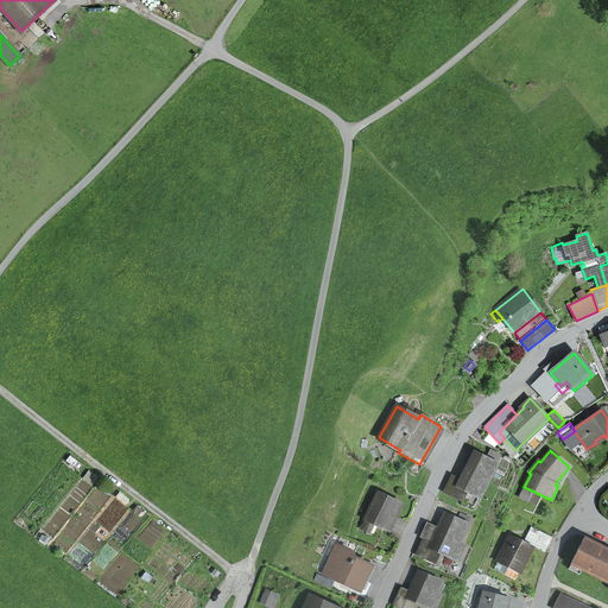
[(481,498),(496,464),(500,456),(491,451),(487,460),(474,453),(461,481),(453,477),(444,493),(463,501),(464,496),(468,492),(473,494),(481,498)]
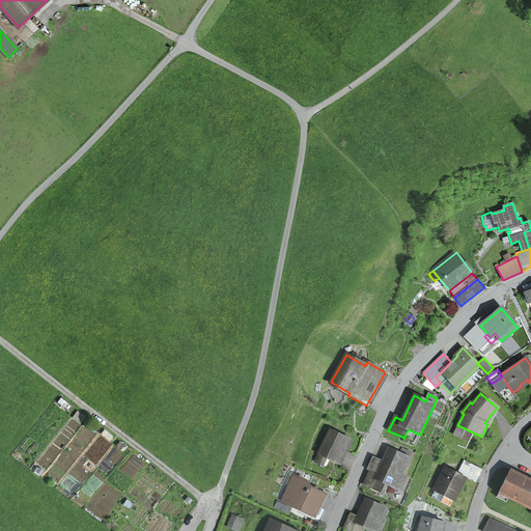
[(453,435),(460,438),(465,428),(457,425),(453,435)]
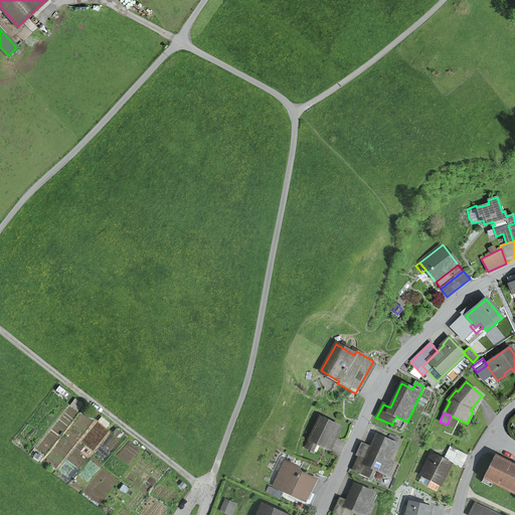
[(313,452),(317,444),(329,450),(340,426),(320,417),(316,426),(314,425),(313,427),(315,428),(305,448),(313,452)]
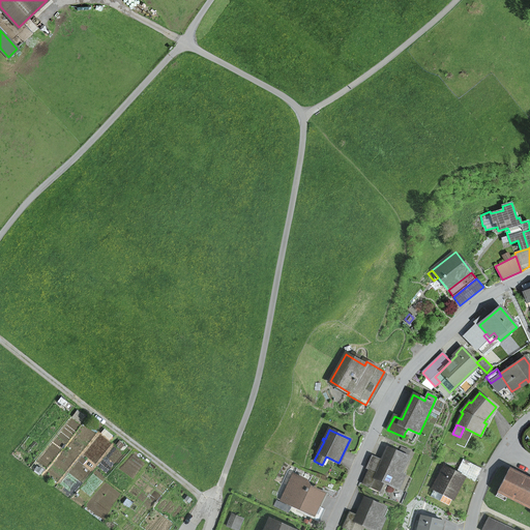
[(400,474),(408,457),(407,457),(409,451),(401,448),(399,453),(387,448),(376,473),(369,470),(362,483),(371,488),(375,478),(383,481),(398,488),(404,475),(400,474)]
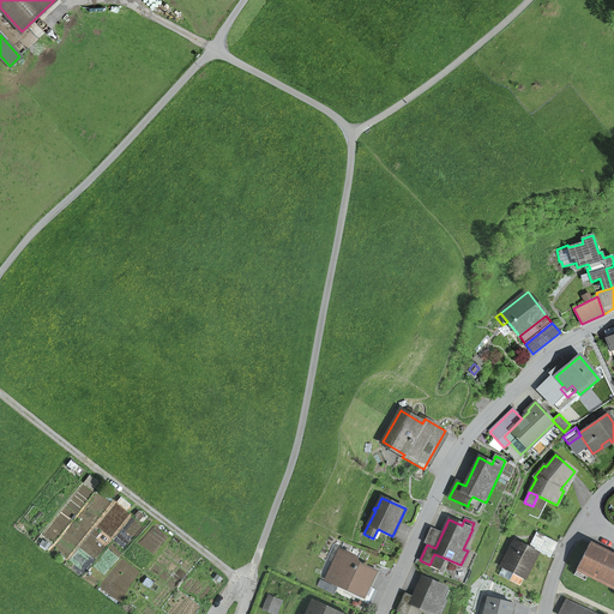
[(427,545),(435,548),(443,534),(432,528),(425,543),(427,545)]
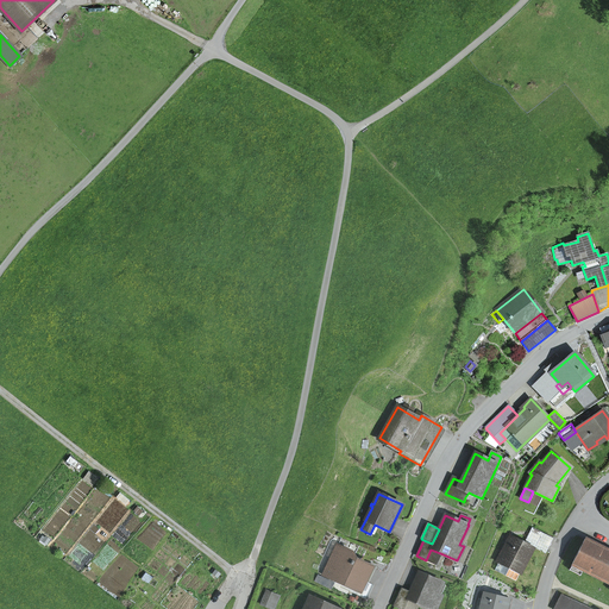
[(546,554),(553,539),(532,528),(525,544),(533,547),(546,554)]
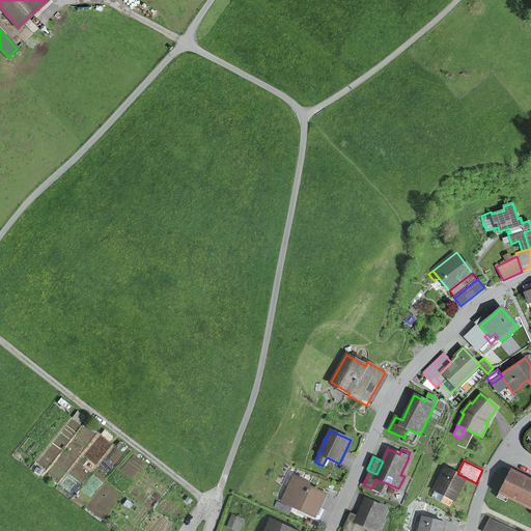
[(431,497),(450,506),(465,477),(457,474),(445,468),(434,491),(435,491),(431,497)]
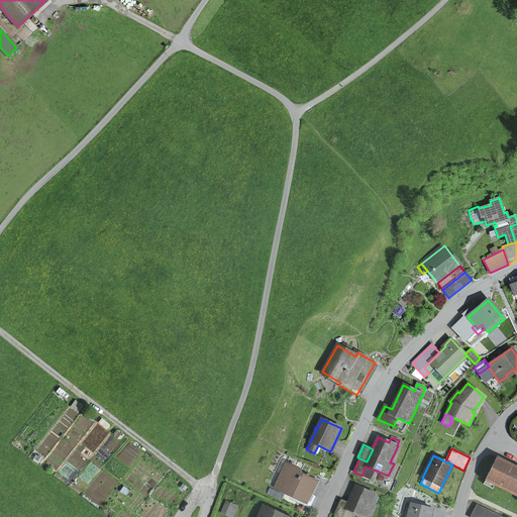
[(516,468),(497,457),(486,480),(495,484),(516,495),(516,468)]
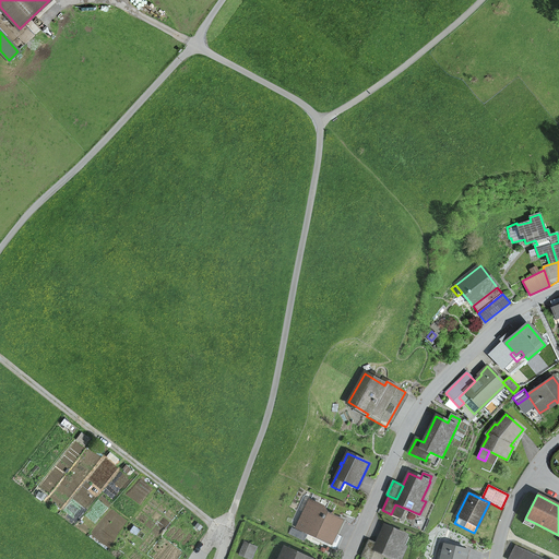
[(330,532),(334,534),(340,522),(337,521),(318,512),(320,507),(309,502),(302,518),(305,519),(300,528),(326,540),(330,532)]
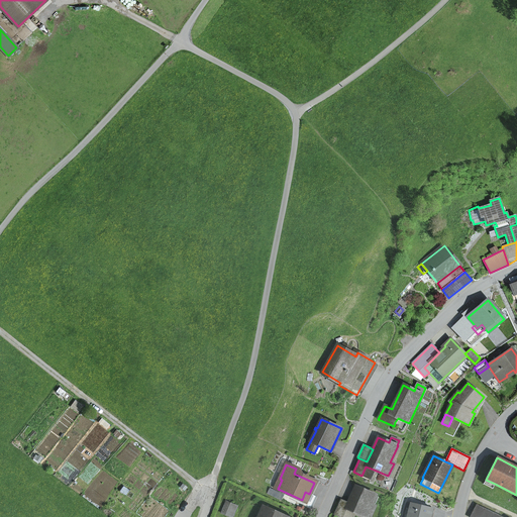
[(362,476),(370,479),(374,470),(366,467),(362,476)]
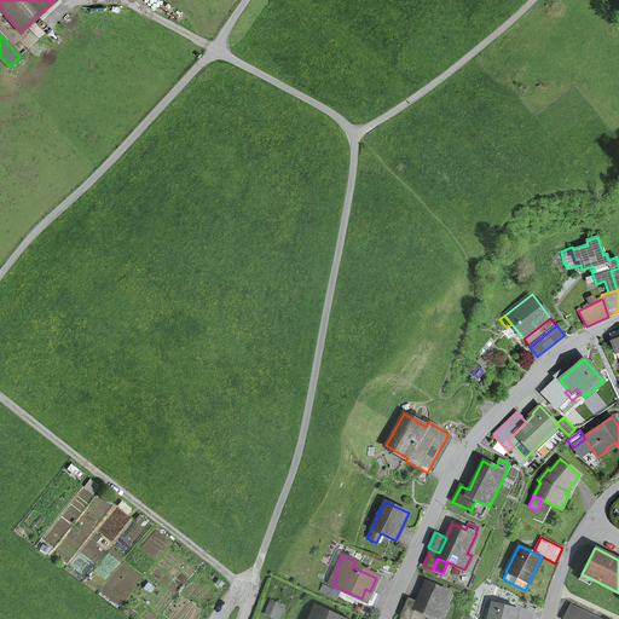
[(370,591),(374,593),(382,576),(375,573),(374,577),(376,578),(370,591)]
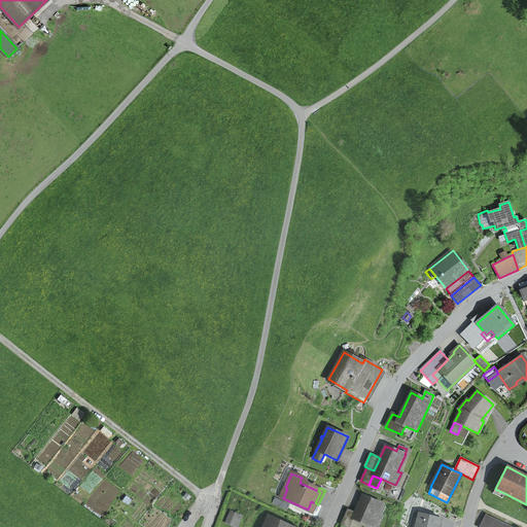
[(493,493),(502,498),(504,493),(495,489),(493,493)]
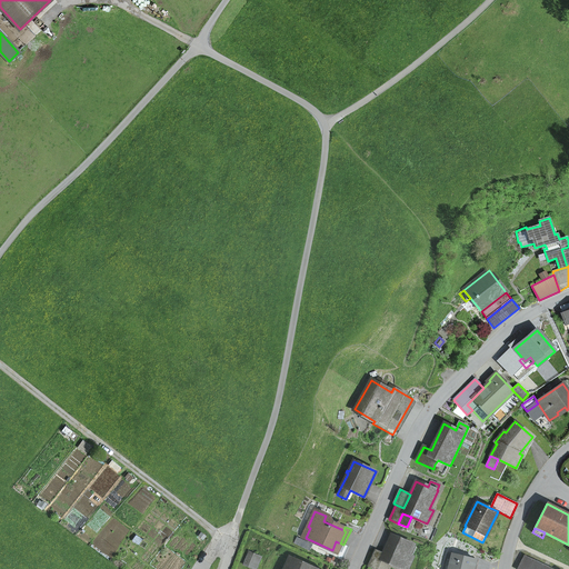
[(401,568),(406,568),(412,557),(408,556),(412,546),(391,536),(382,555),(376,551),(368,566),(375,568),(377,568),(381,560),(390,563),(401,568)]
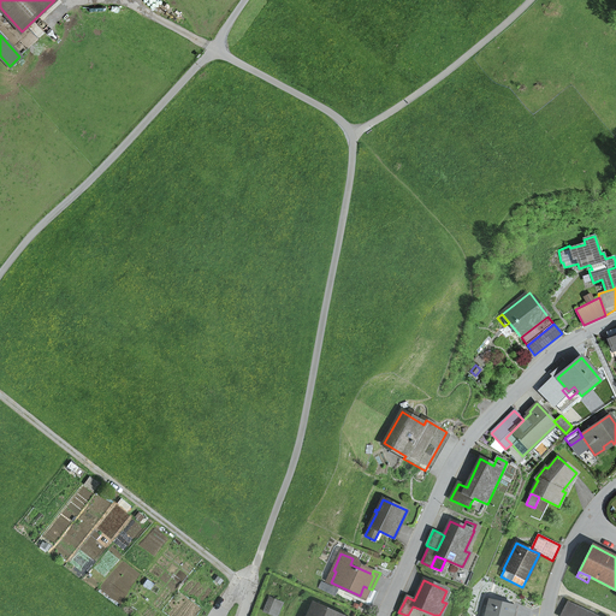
[(270,598),(266,606),(276,611),(279,602),(270,598)]
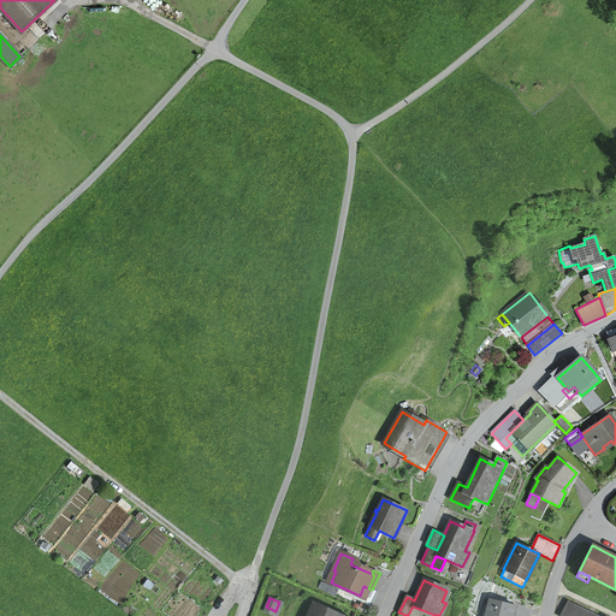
[(486,614),(485,615),(511,615),(515,606),(490,599),(487,609),(486,614)]
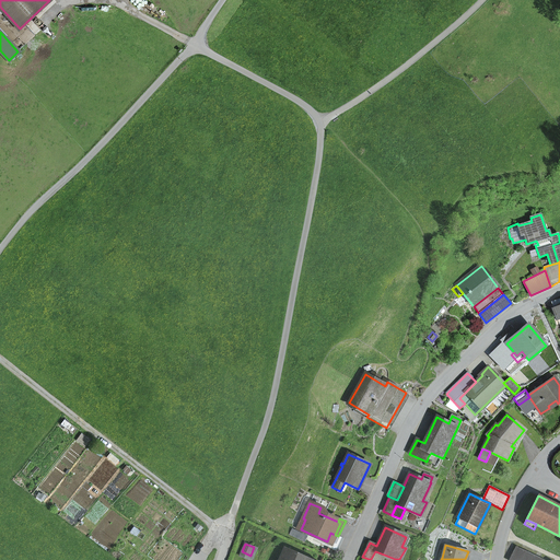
[(254,547),(251,556),(242,551),(240,557),(248,559),(252,559),(257,548),(254,547)]
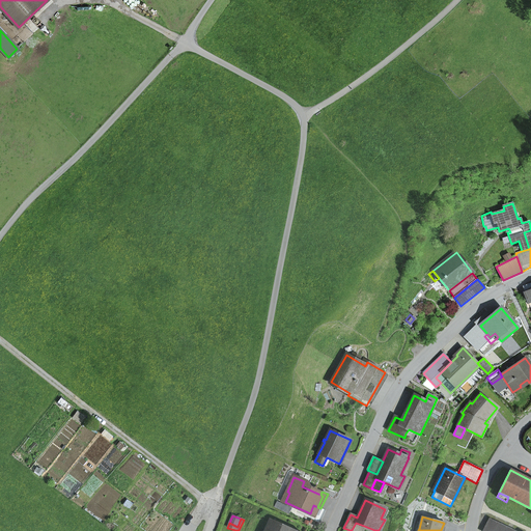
[(297,530),(270,519),(263,530),(297,530)]
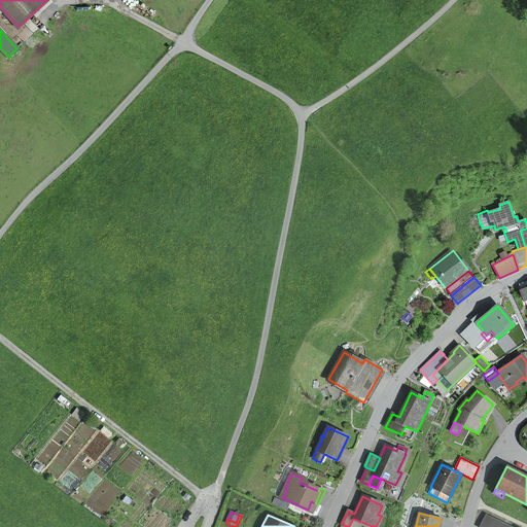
[(510,526),(485,515),(479,526),(510,526)]
